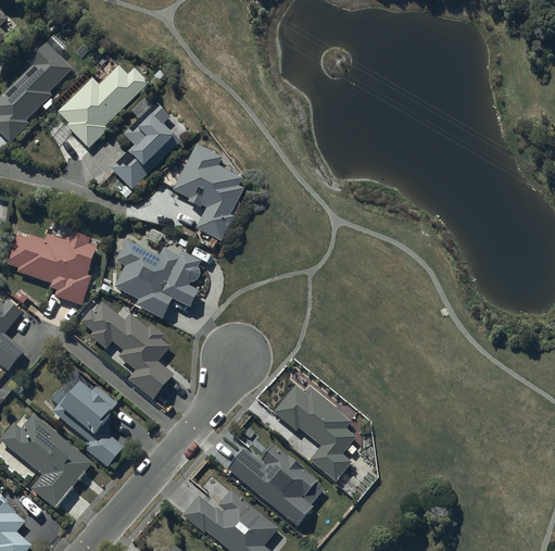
[(73,65),(46,39),(27,59),(32,63),(0,94),(0,113),(0,127),(12,139),(30,121),(27,116),(53,89),(51,87),(73,65)]
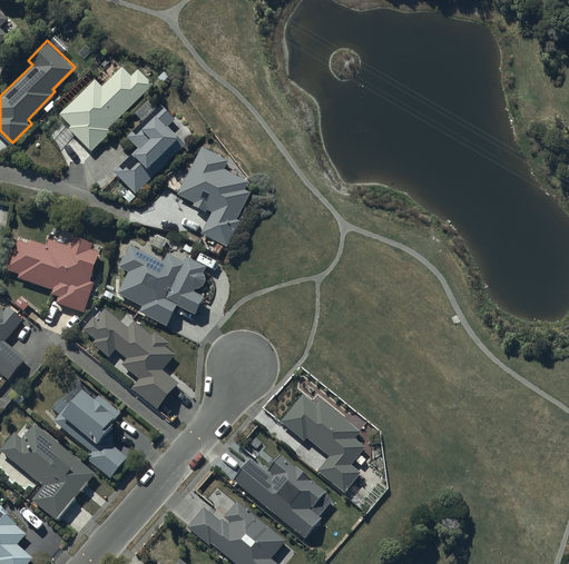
[(96,76),(60,111),(71,122),(68,126),(91,149),(113,128),(110,125),(154,81),(138,66),(131,72),(123,63),(102,83),(96,76)]
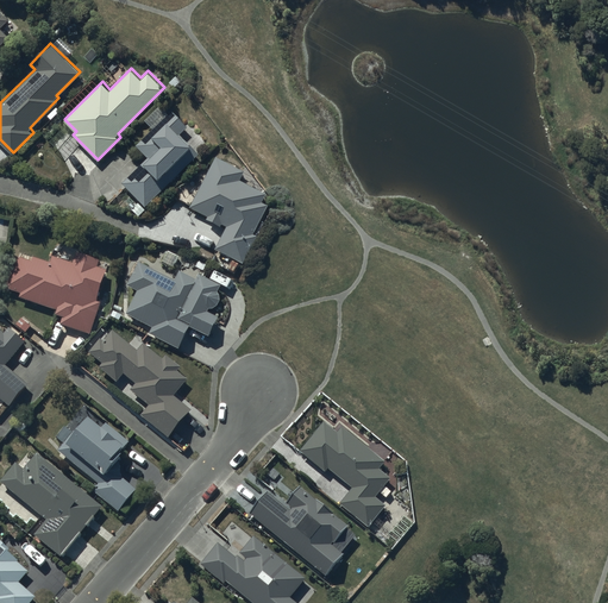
[(167,113),(158,106),(144,120),(152,129),(136,145),(146,157),(121,182),(138,200),(131,208),(137,214),(199,154),(179,134),(187,126),(170,110),(167,113)]
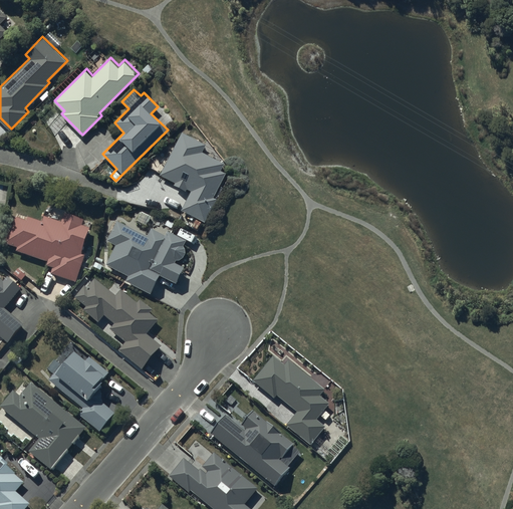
[(182,132),(160,175),(174,182),(173,184),(186,191),(187,189),(191,191),(181,210),(196,218),(192,226),(197,229),(201,221),(204,223),(217,199),(213,197),(225,173),(220,171),(224,163),(202,151),(206,144),(182,132)]
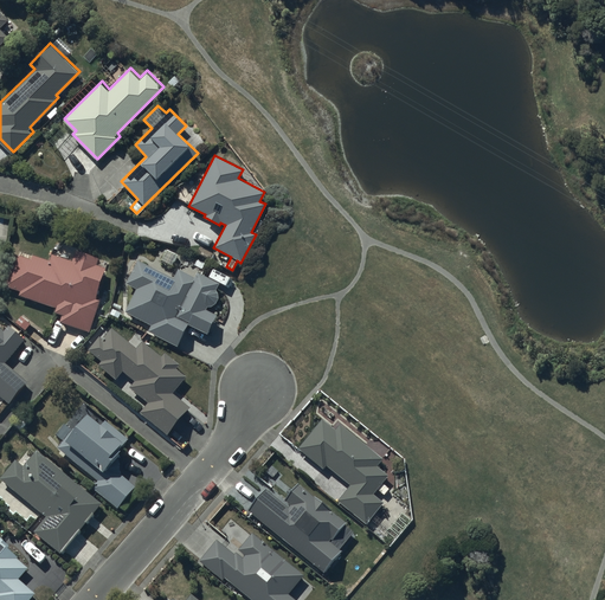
[(31,260),(14,255),(4,286),(20,291),(19,296),(56,308),(53,314),(60,316),(59,322),(89,331),(101,298),(95,296),(104,266),(95,263),(97,258),(75,251),(71,262),(51,255),(50,260),(33,255),(31,260)]
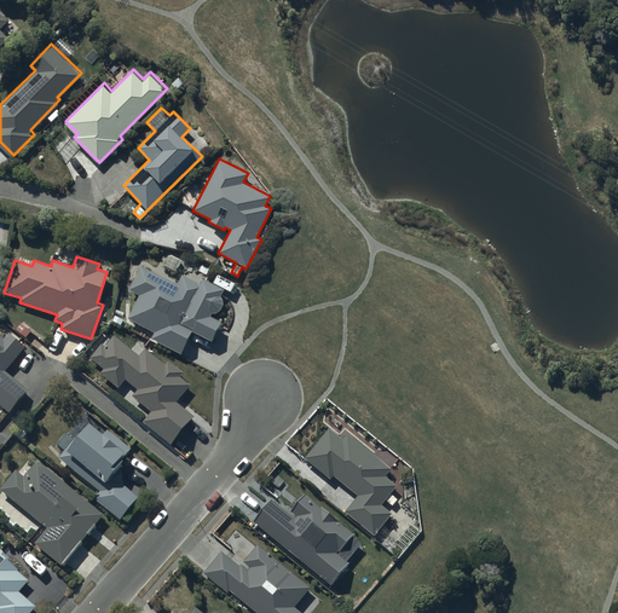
[(177,284),(139,265),(127,289),(139,295),(128,318),(154,330),(151,337),(182,353),(189,340),(204,348),(209,340),(211,341),(220,323),(208,317),(212,311),(217,313),(224,300),(219,298),(224,289),(203,279),(200,284),(180,275),(177,284)]
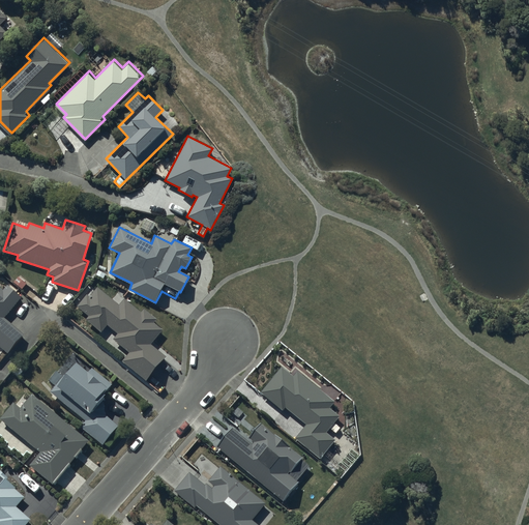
[(24,333),(4,317),(21,297),(7,285),(2,291),(0,288),(0,346),(7,353),(24,333)]
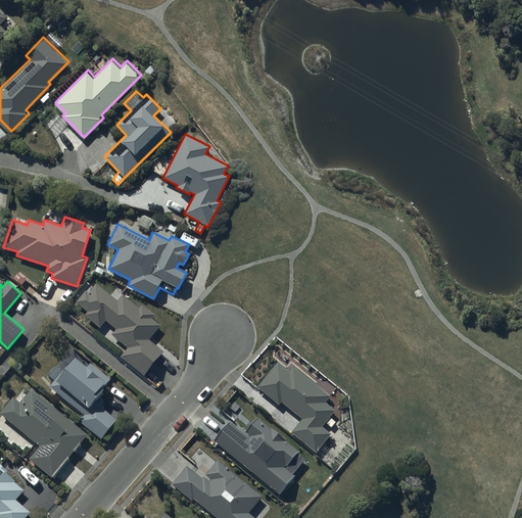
[(116,298),(95,282),(86,294),(83,292),(76,301),(87,310),(84,314),(99,326),(104,320),(115,329),(110,335),(127,347),(120,358),(143,376),(162,351),(148,340),(160,324),(152,318),(155,314),(141,302),(139,305),(122,292),(116,298)]
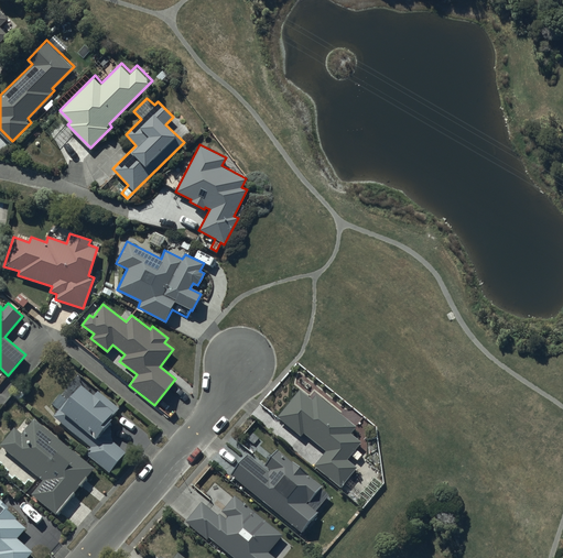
[(53,416),(90,446),(84,453),(109,473),(127,451),(112,439),(109,427),(112,423),(109,420),(119,407),(96,389),(91,395),(78,385),(69,396),(61,389),(50,403),(57,409),(53,416)]
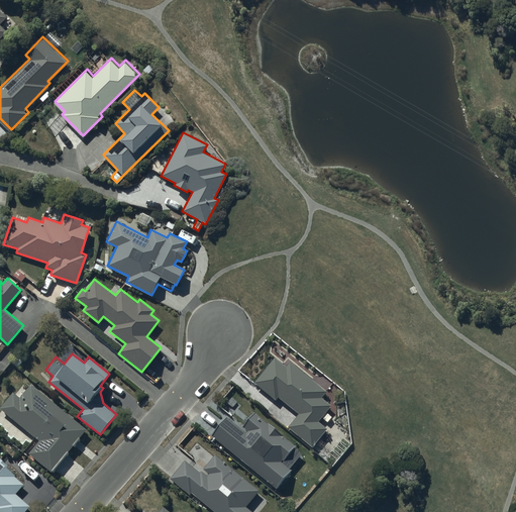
[(285,367),(274,357),(253,382),(275,400),(278,396),(299,413),(288,426),(311,445),(326,427),(318,420),(330,405),(321,397),(326,392),(289,362),(285,367)]
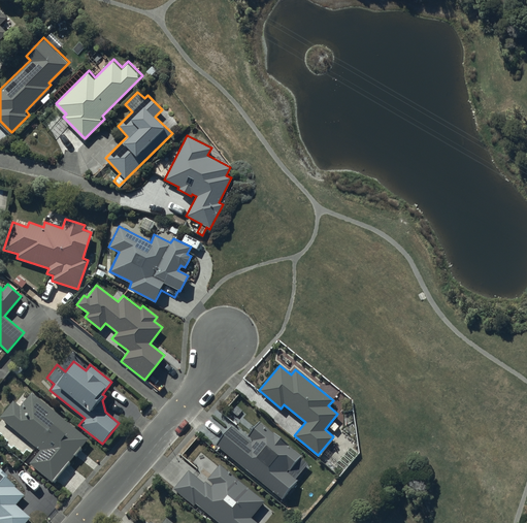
[(89,437),(31,393),(20,407),(11,400),(0,415),(0,420),(39,451),(29,463),(52,481),(66,461),(68,463),(89,437)]
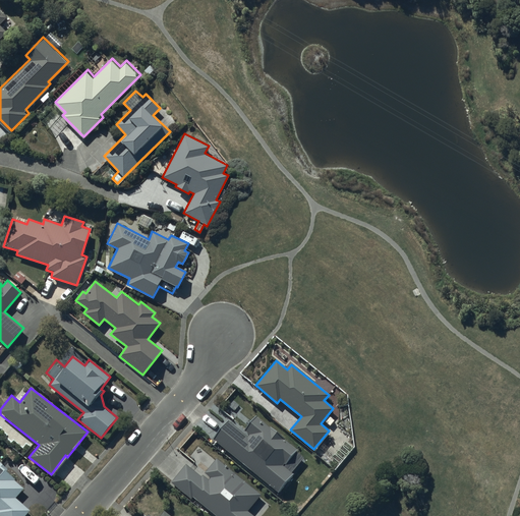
[(227,419),(213,439),(279,492),(293,473),(284,465),(297,448),(255,415),(244,430),(248,434),(247,436),(227,419)]
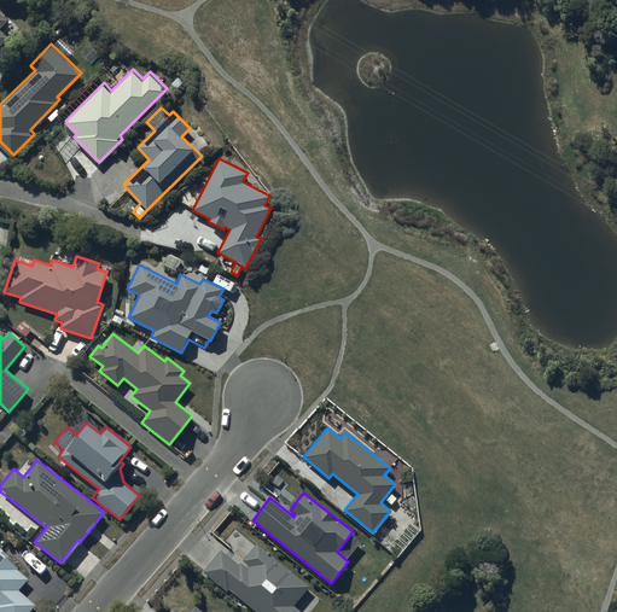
[(309,586),(256,543),(242,561),(248,566),(248,567),(240,563),(239,564),(221,551),(203,572),(227,592),(228,589),(256,611),(301,611),(294,605),(309,586)]
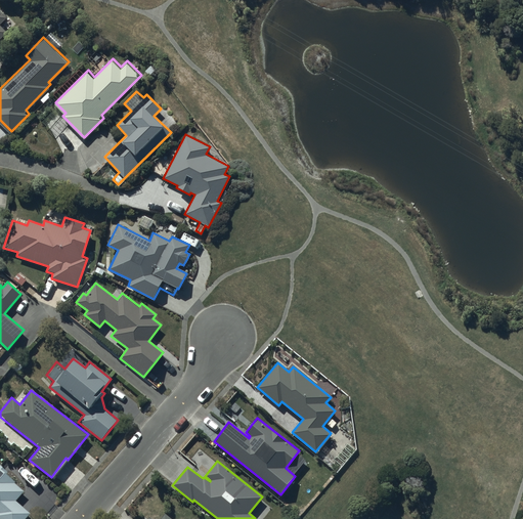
[(0,518),(25,518),(30,513),(14,501),(24,490),(5,475),(7,472),(0,466),(0,518)]
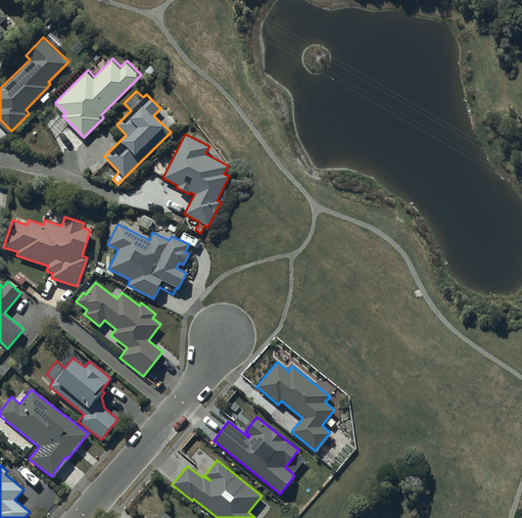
All buildings are outlined.
